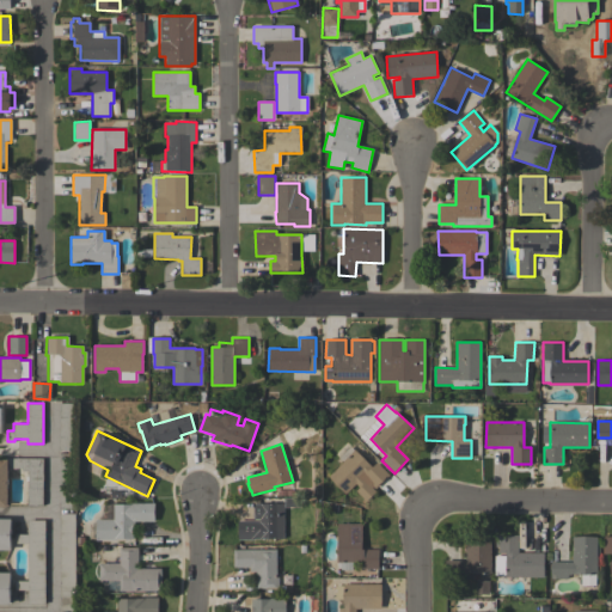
[(338,458),(350,446),(354,451),(355,450),(372,467),(377,461),(389,475),(375,488),(373,487),(372,488),(375,491),(373,494),(373,495),(369,499),(368,499),(366,501),(355,491),(359,488),(355,484),(346,494),(328,476),(342,461),(338,458)]
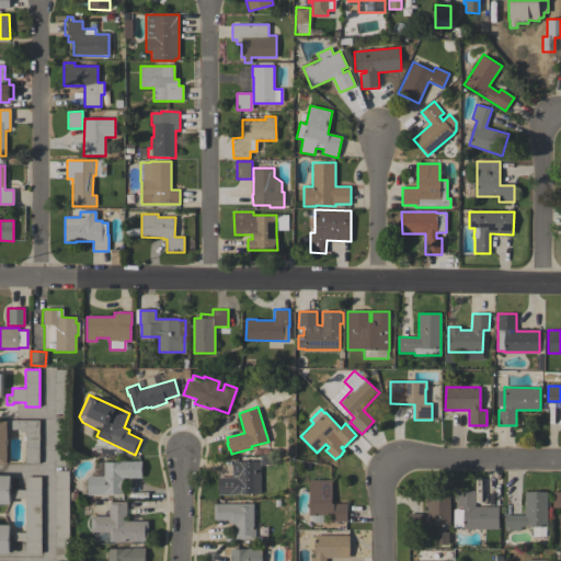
[(20,432),(20,430),(7,430),(6,465),(0,465),(0,420),(39,420),(39,464),(25,462),(25,432),(20,432)]
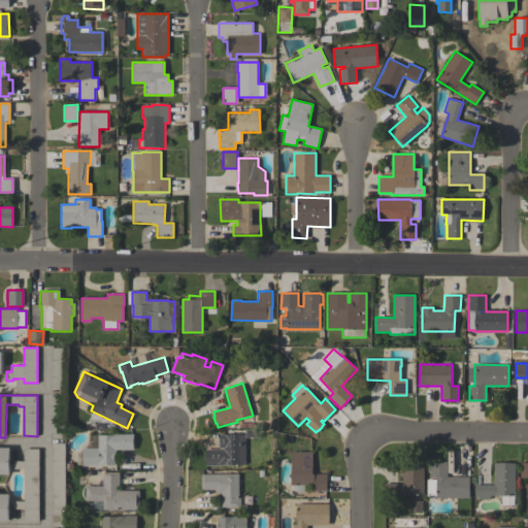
[(117,454),(114,454),(114,464),(110,464),(110,466),(107,466),(107,465),(100,465),(100,466),(83,465),(83,448),(98,448),(98,435),(112,435),(112,434),(133,434),(133,450),(117,450),(117,454)]
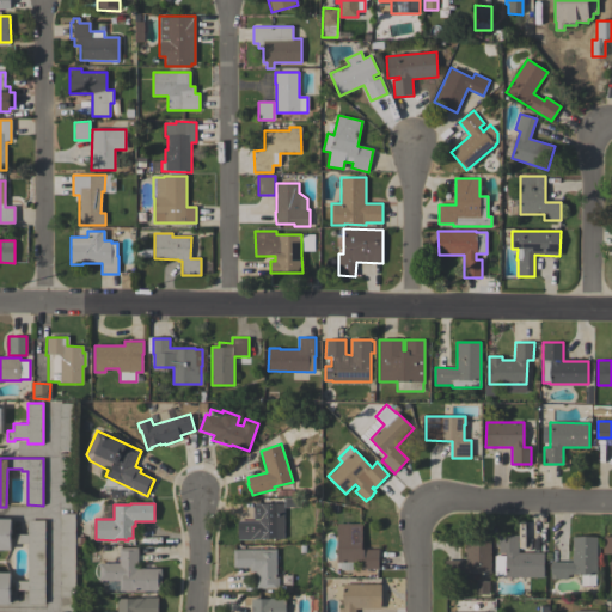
[(262,539),(254,539),(254,540),(238,540),(238,521),(257,521),(257,519),(255,519),(255,503),(283,503),(283,538),(262,538),(262,539)]
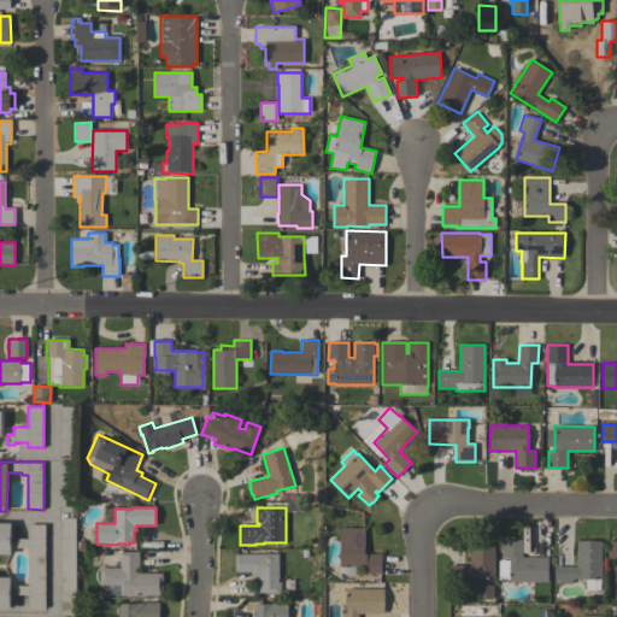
[(76,541),(86,541),(86,550),(76,550),(76,615),(60,615),(60,518),(76,518),(76,541)]
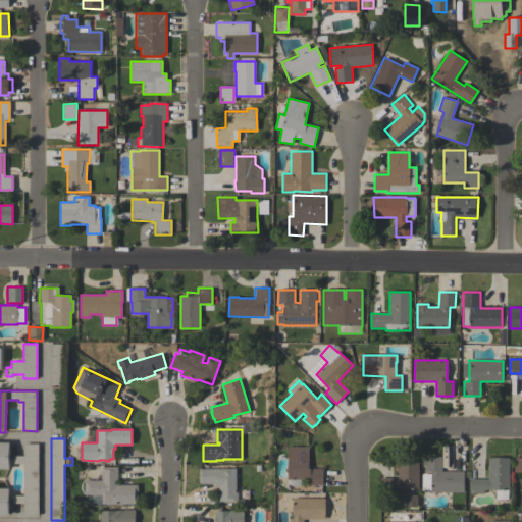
[(9,469),(0,469),(0,488),(8,488),(8,515),(0,514),(0,441),(9,442),(9,469)]
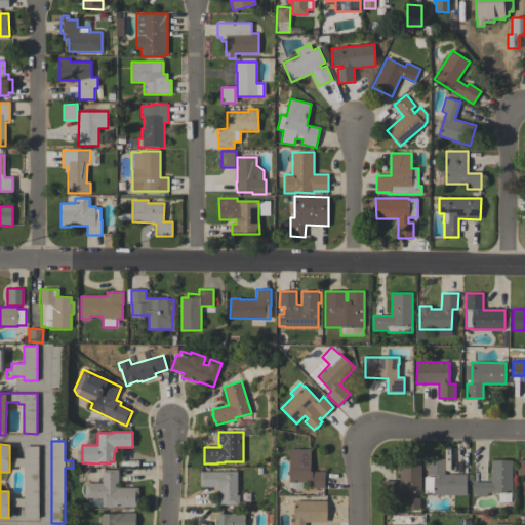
[(38,518),(24,518),(24,506),(12,506),(12,498),(24,498),(24,467),(13,467),(13,458),(24,458),(24,446),(38,446),(38,518)]
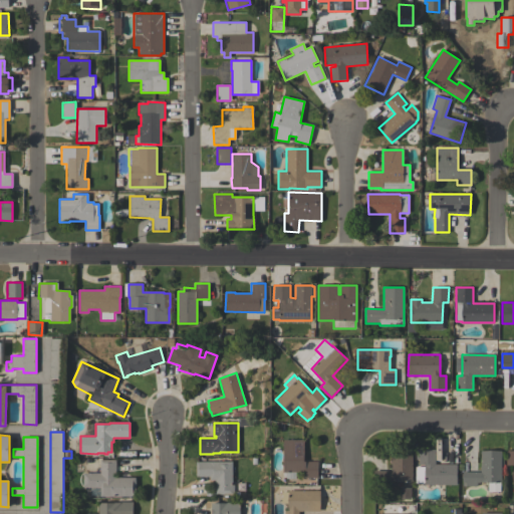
[(304,461),(317,461),(317,478),(302,478),(302,473),(296,473),(296,478),(286,478),(286,477),(283,477),(283,472),(283,440),(304,440),(304,461)]
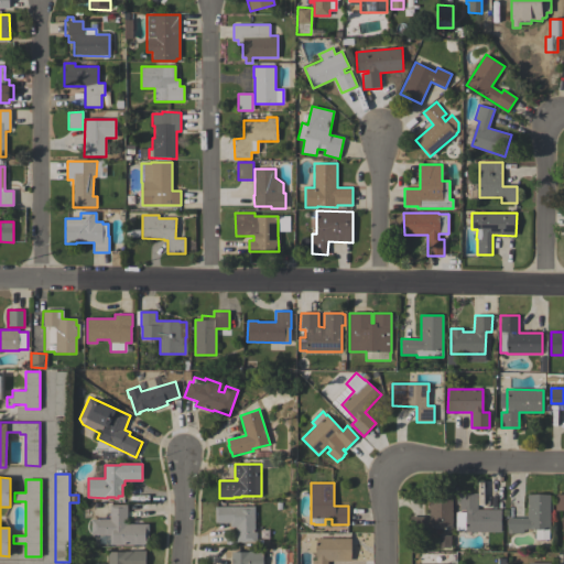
[(429,517),(430,492),(453,492),(452,535),(451,535),(451,548),(438,548),(438,534),(441,534),(441,529),(435,529),(435,533),(427,533),(427,529),(410,529),(411,516),(429,517)]
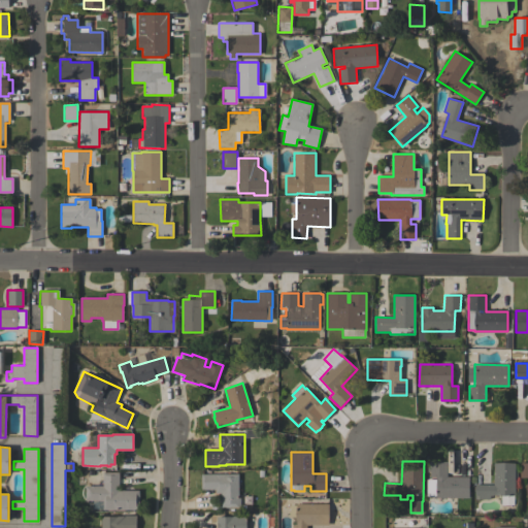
[(469,476),(469,498),(435,498),(435,496),(427,496),(427,480),(435,480),(435,476),(430,476),(430,471),(427,471),(427,461),(447,462),(447,476),(469,476)]
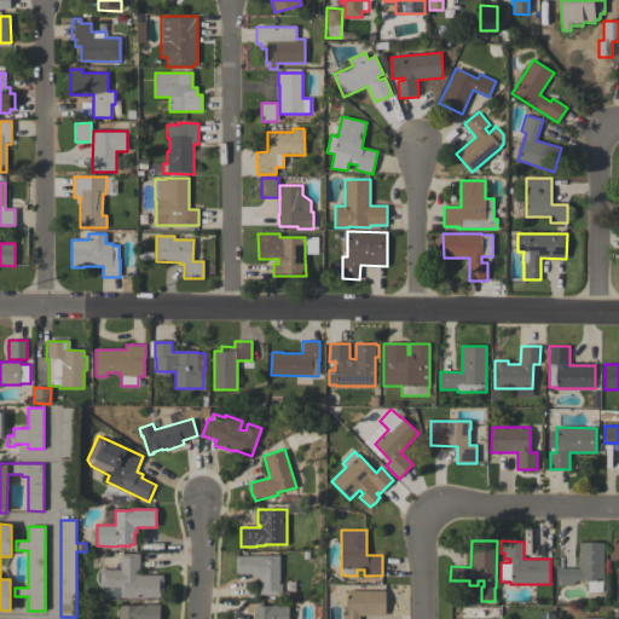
[(603,580),(602,580),(602,591),(588,591),(588,580),(577,580),(577,582),(574,582),(574,585),(556,585),(556,568),(578,568),(579,543),(603,543),(603,580)]
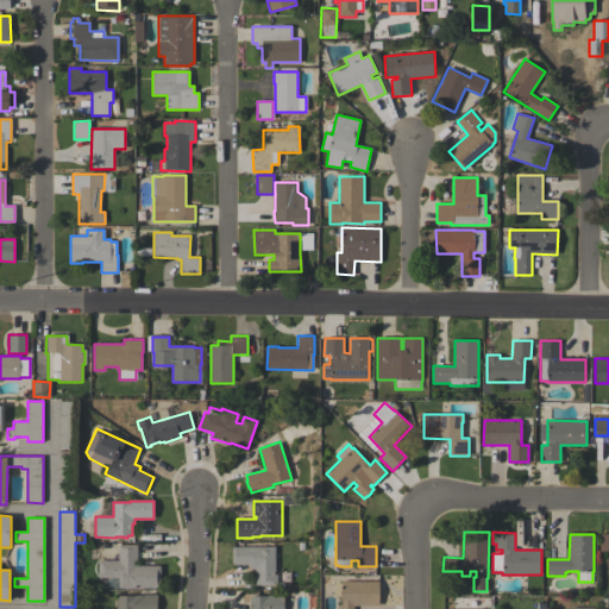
[(275,575),(277,575),(277,570),(288,570),(288,572),(290,572),(290,583),(276,583),(276,585),(256,584),(256,572),(255,572),(255,569),(249,569),(249,565),(232,565),(232,547),(234,547),(234,542),(246,542),(246,546),(275,546),(275,575)]
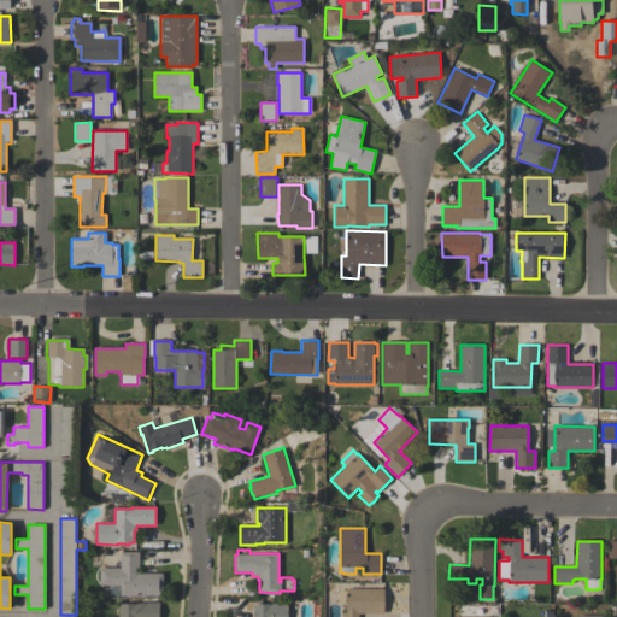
[(163,573),(163,595),(121,595),(121,585),(100,585),(100,568),(121,568),(121,552),(139,552),(140,573),(163,573)]
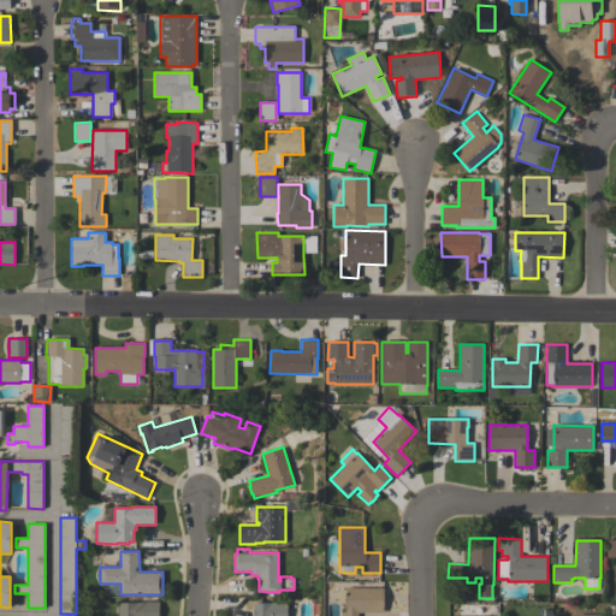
[(383,588),(383,612),(357,612),(357,615),(341,615),(341,612),(345,612),(345,603),(337,603),(337,590),(345,590),(345,587),(383,588)]
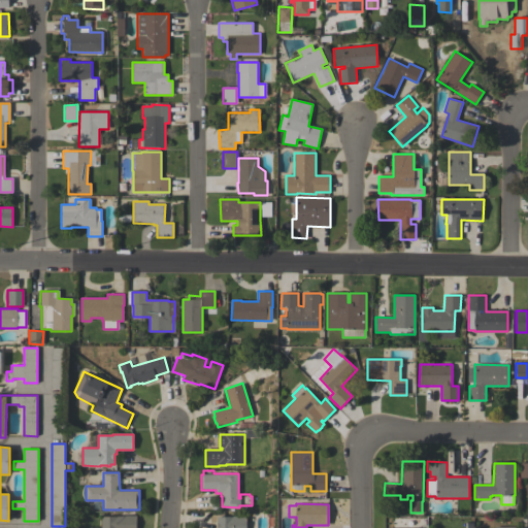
[(101,527),(101,517),(123,517),(123,516),(136,516),(136,527),(101,527)]
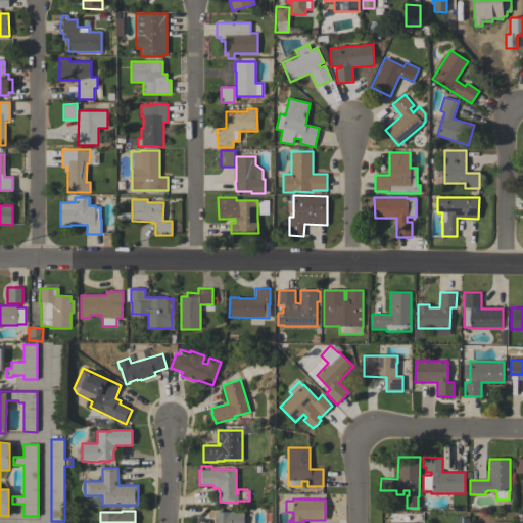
[(215,522),(215,512),(219,512),(219,511),(231,511),(244,511),(244,522),(215,522)]
